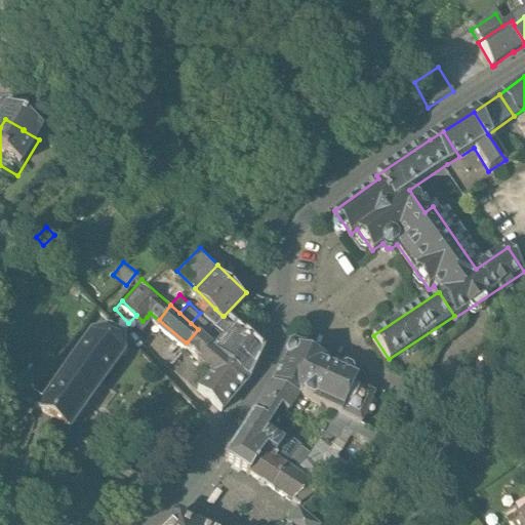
[(219,319),(223,316),(215,309),(212,313),(219,319)]
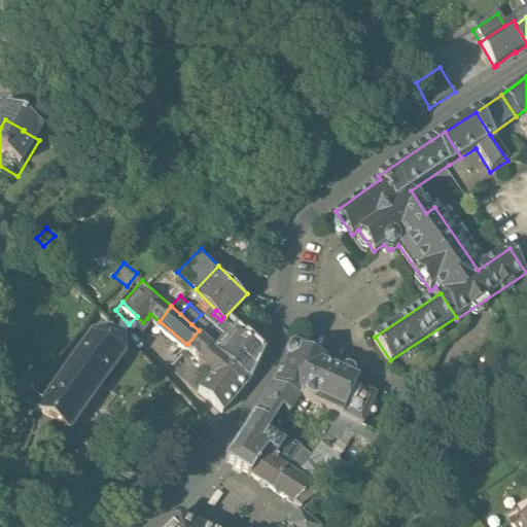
[(199,330),(212,343),(218,336),(221,332),(201,314),(191,324),(199,330)]
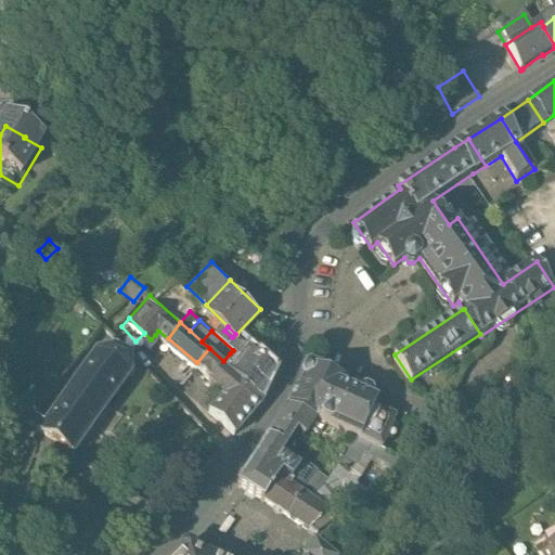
[(248,347),(236,334),(235,334),(232,337),(229,340),(242,353),(248,347)]
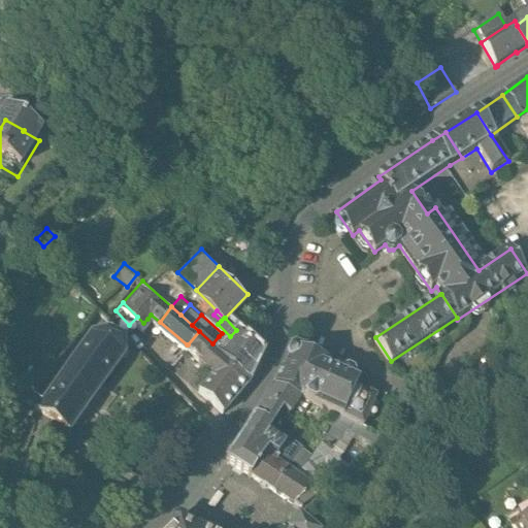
[(92,328),(61,374),(94,396),(122,355),(126,356),(127,353),(125,352),(124,334),(108,325),(92,328)]
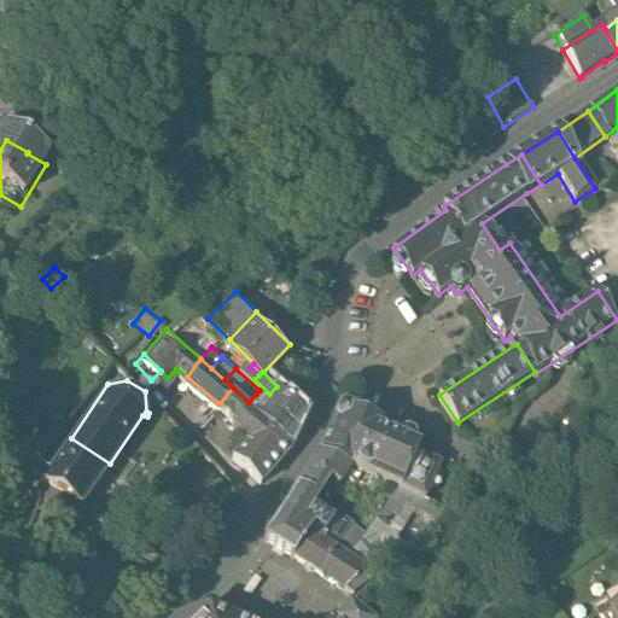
[(266,415),(293,441),(295,439),(292,437),(305,409),(279,384),(277,386),(269,394),(263,401),(256,408),(266,415)]
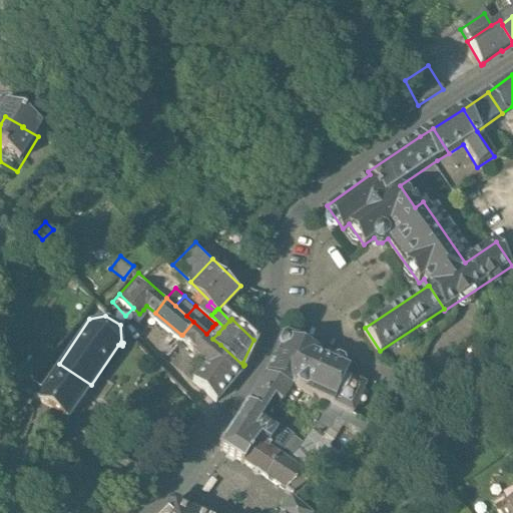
[(206,334),(193,322),(182,335),(195,347),(195,348),(206,334)]
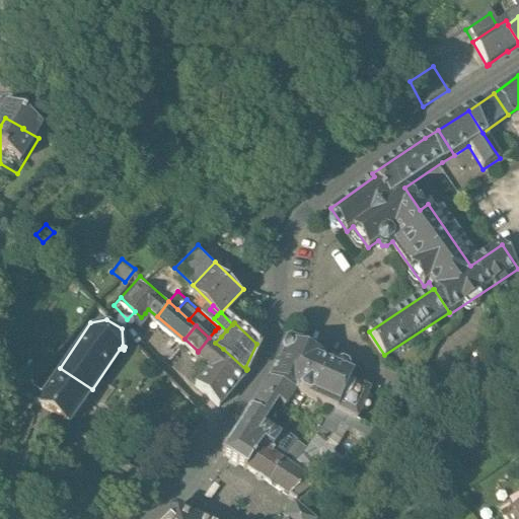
[(209,338),(215,343),(221,337),(215,330),(209,338)]
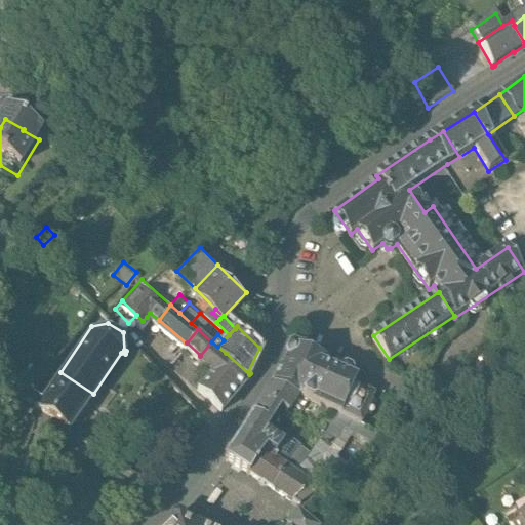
[(205,376),(226,353),(217,347),(211,341),(200,356),(200,355),(192,364),(205,376)]
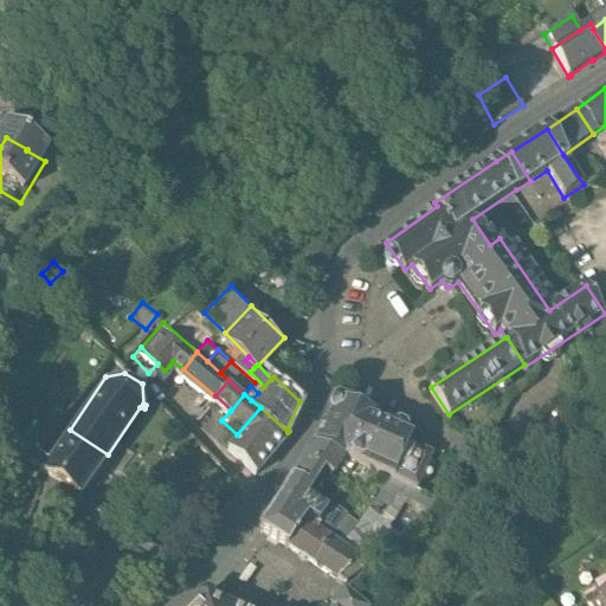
[(391,474),(417,487),(433,451),(410,440),(414,432),(380,416),(380,414),(337,394),(327,419),(324,418),(316,437),(391,474)]
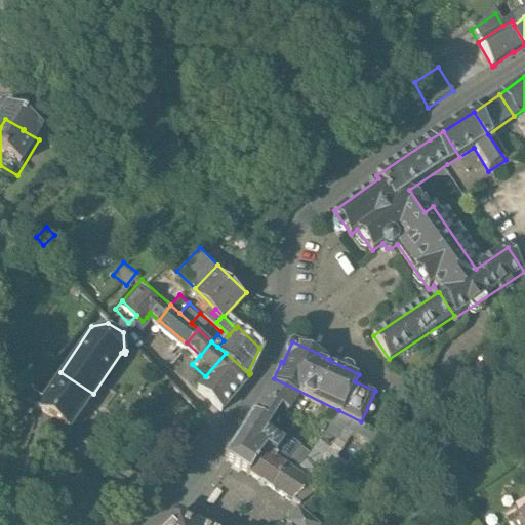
[(226,353),(205,376),(198,385),(223,406),(249,374),(226,353)]
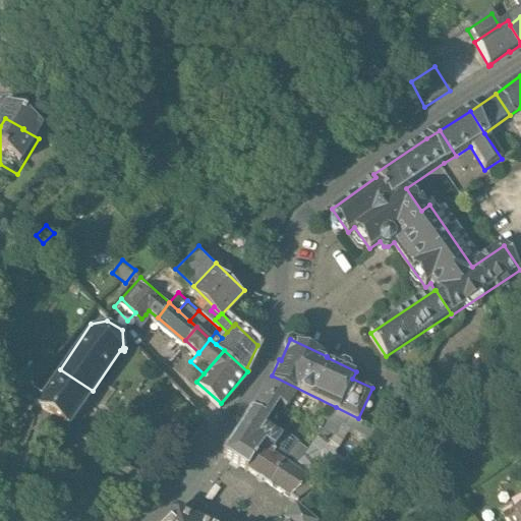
[(68,425),(93,391),(60,369),(42,396),(37,405),(68,425)]
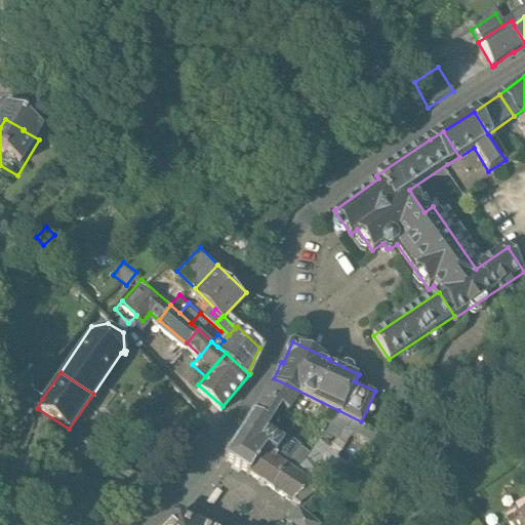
[(297,391),(274,378),(248,419),(247,419),(226,454),(249,470),(267,443),(277,449),(278,447),(284,438),(266,425),(280,401),(289,406),(297,391)]
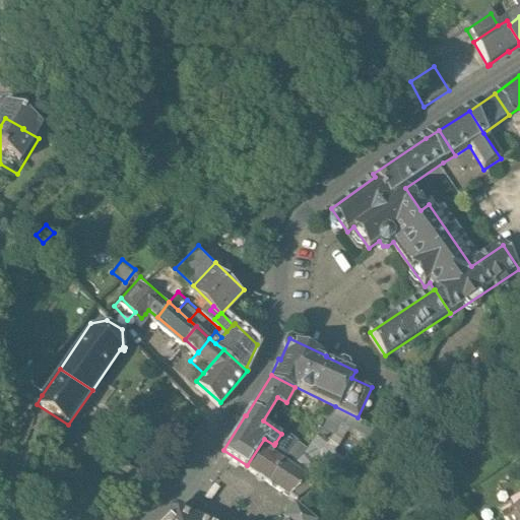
[(335,406),(317,434),(326,442),(342,419),(370,434),(377,427),(358,417),(335,406)]
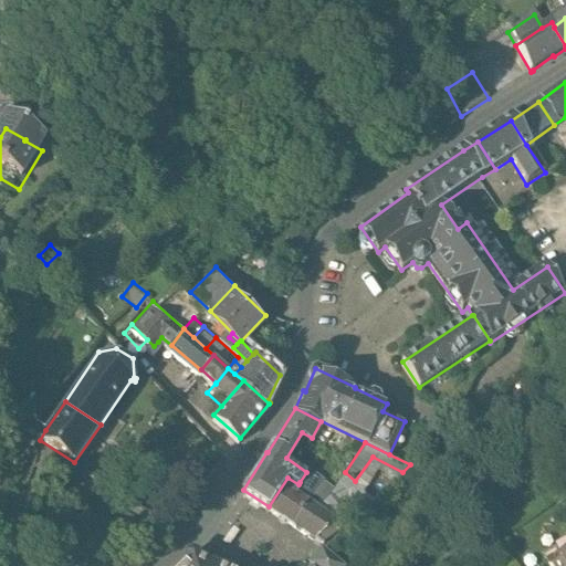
[(311,496),(308,499),(337,521),(342,525),(362,512),(376,499),(355,481),(345,472),(335,486),(323,505),(311,496)]
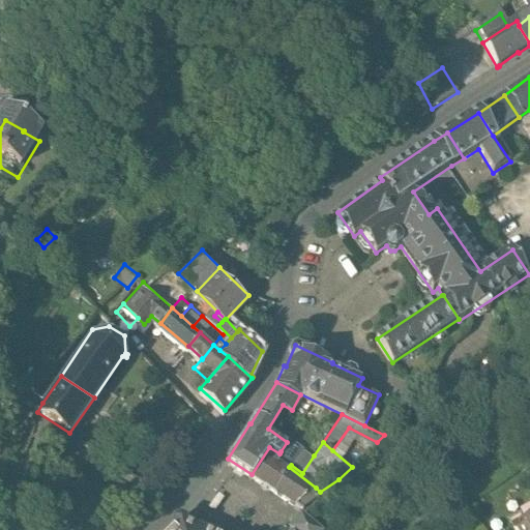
[(291,465),(294,460),(281,451),(280,453),(269,447),(252,474),(275,490),(289,467),(291,465)]
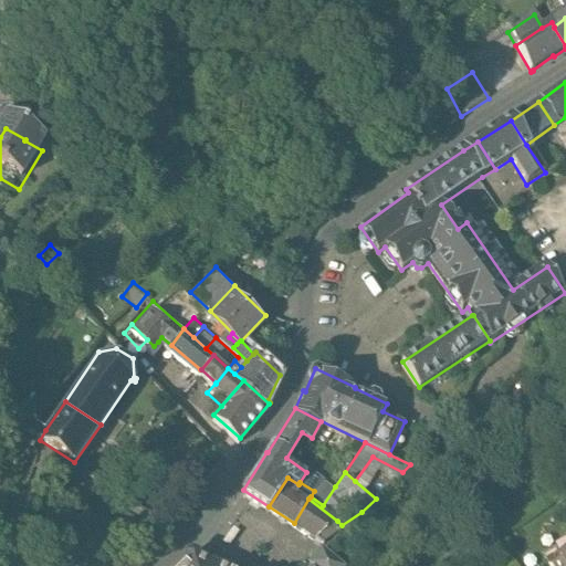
[(314,491),(311,496),(323,505),(335,486),(324,479),(314,491)]
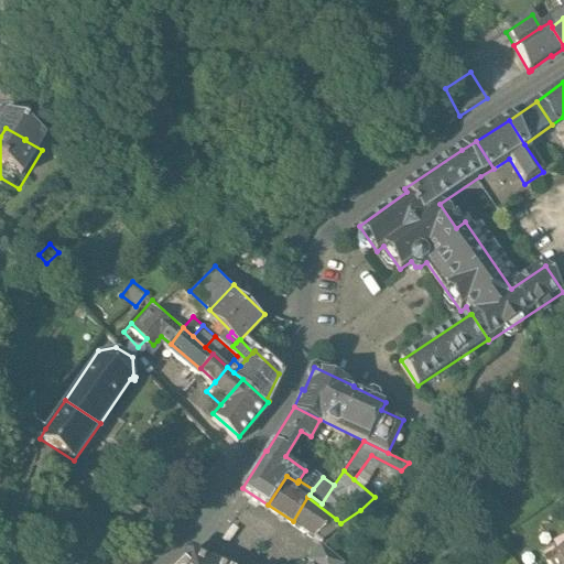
[(336,519),(307,497),(293,521),(323,541),(324,540),(323,539),(340,527),(342,529),(343,528),(340,523),(336,519)]
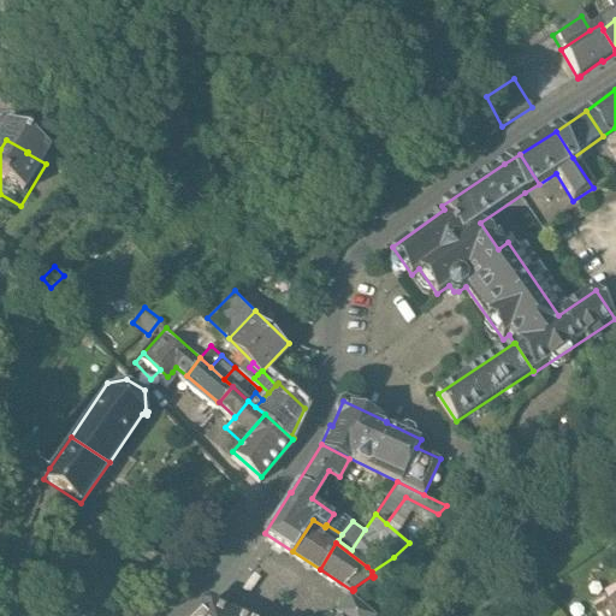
[(372,615),(349,598),(336,615),(335,615),(372,615)]
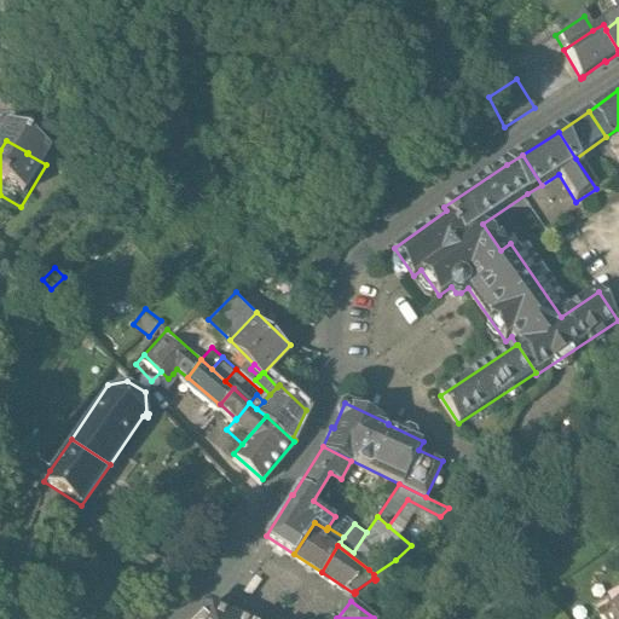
[(233,618),(209,608),(198,618),(233,618)]
